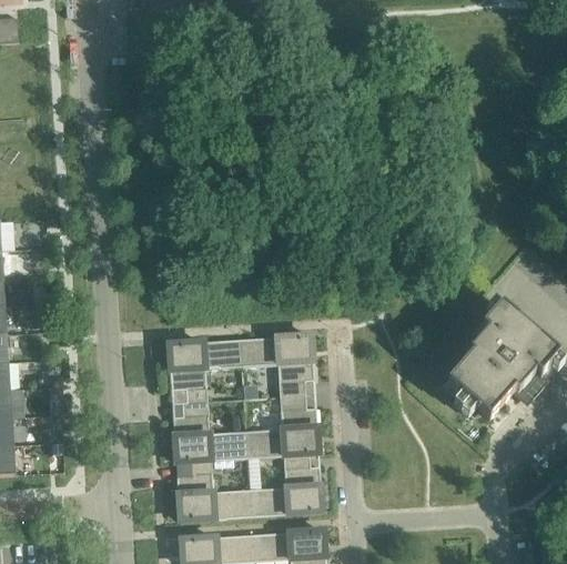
[(18,17),(4,18),(6,42),(19,41),(18,17)]
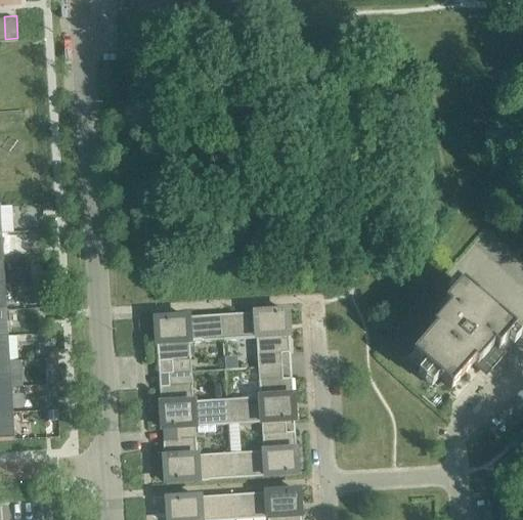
[(516,329),(463,282),(445,301),(449,305),(433,325),(435,328),(412,353),(451,387),(475,360),(485,370),(498,355),(494,352),(516,329)]
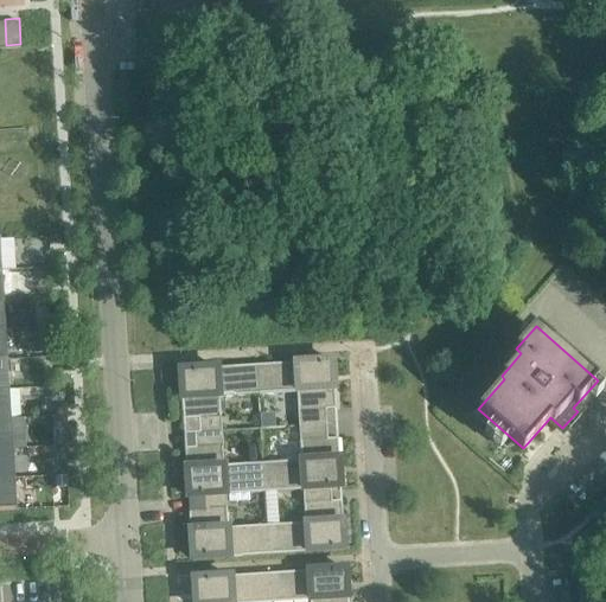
[(333,358),(256,363),(259,391),(297,389),(299,423),(327,422),(326,408),(336,407),(333,358)]
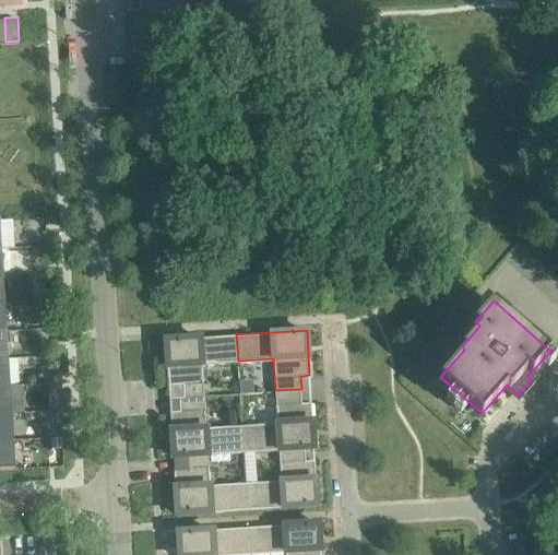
[(182,382),(183,397),(204,394),(202,363),(238,361),(236,334),(166,339),(168,384),(182,382)]
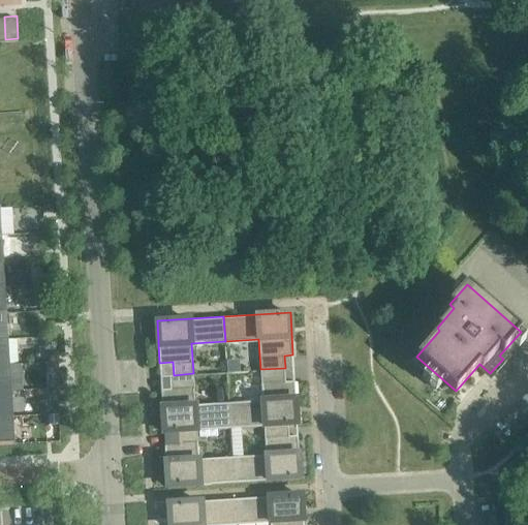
[(0,336),(0,362),(8,362),(7,336),(0,336)]
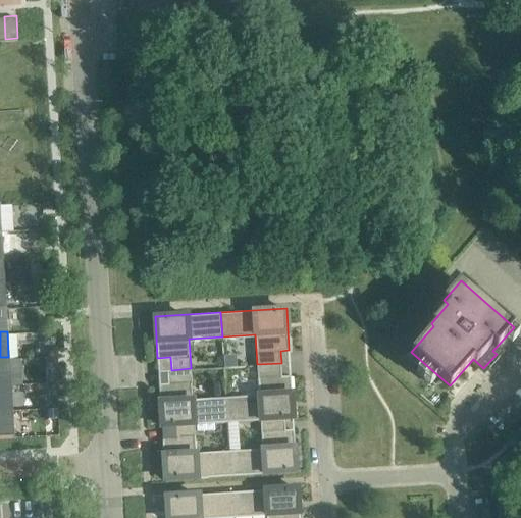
[(57,344),(47,345),(48,355),(58,355),(57,344)]
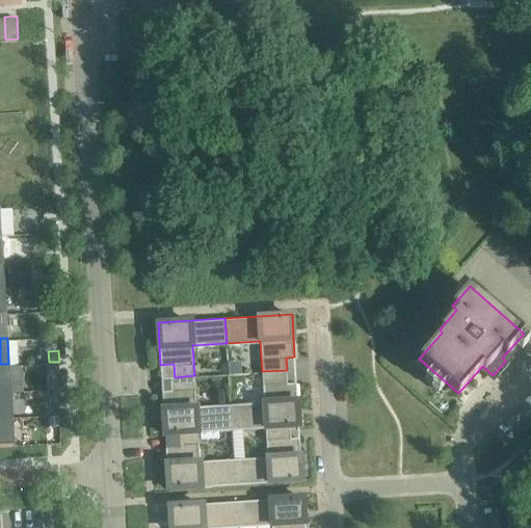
[(0,364),(0,391),(10,390),(8,364),(0,364)]
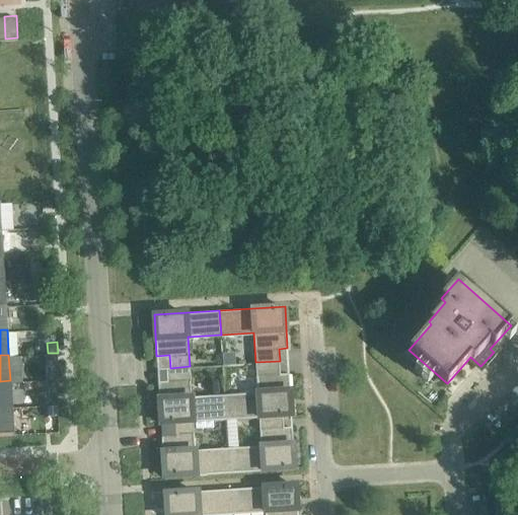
[(260,417),(283,415),(291,415),(289,373),(280,373),(280,361),(255,362),(257,391),(225,393),(226,419),(260,417)]
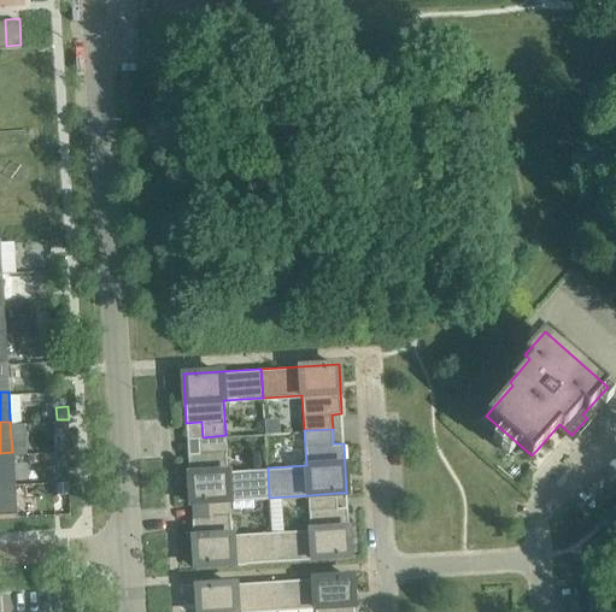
[(207,501),(230,500),(269,498),(268,468),(228,470),(226,435),(203,437),(198,437),(199,452),(188,453),(191,502),(207,501)]
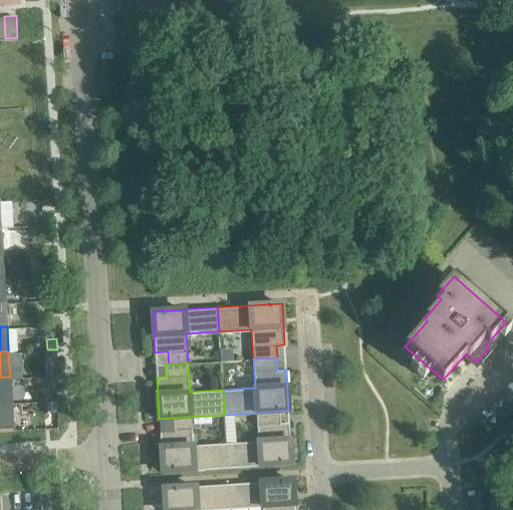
[(0,377),(0,403),(11,403),(10,376),(0,377)]
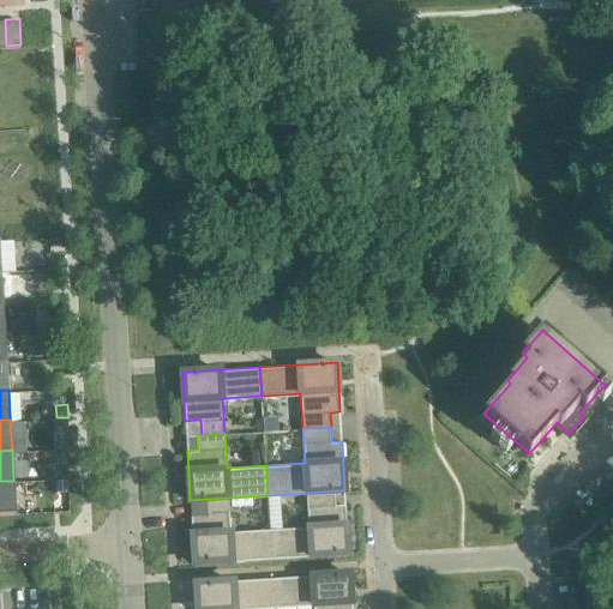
[(13,481),(0,481),(0,512),(17,512),(17,511),(16,511),(13,481)]
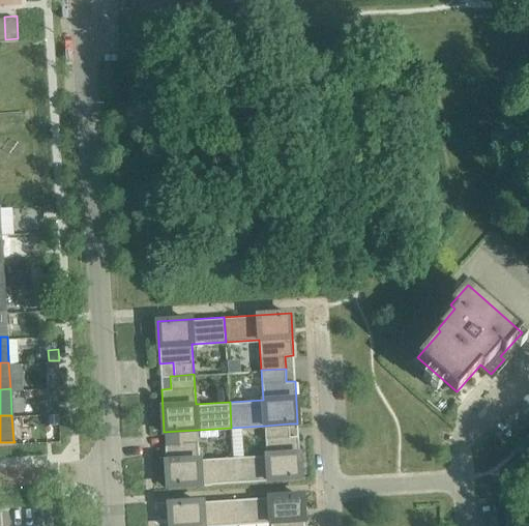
[(55,415),(45,415),(45,426),(55,426),(55,415)]
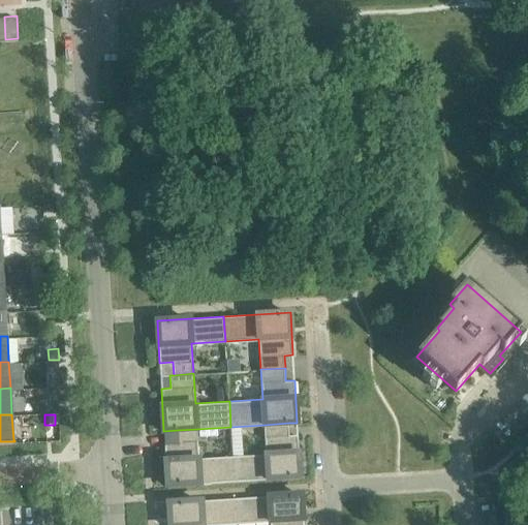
[(266,454),(233,456),(234,482),(301,477),(298,434),(289,435),(288,423),(265,425),(266,454)]
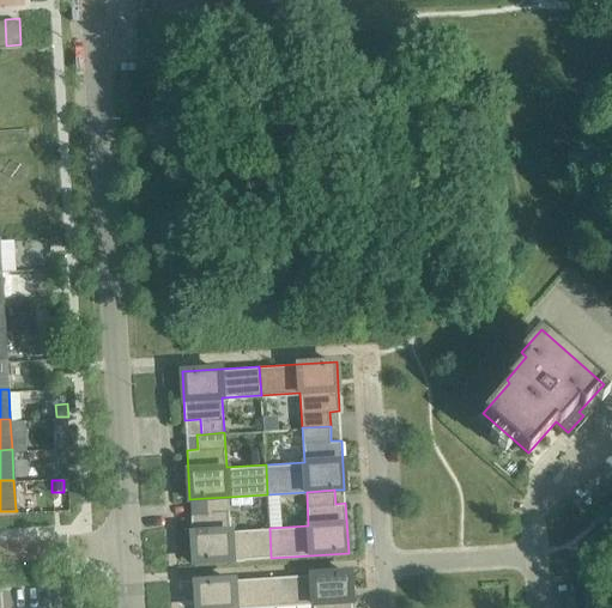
[(229,497),(206,498),(207,512),(191,512),(194,563),(271,558),(270,528),(230,530),(229,497)]
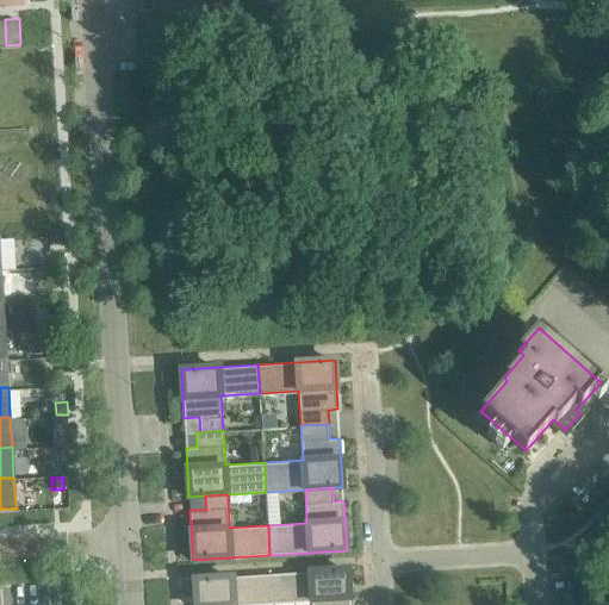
[(349,604),(348,569),(271,574),(273,603),(312,600),(311,604),(349,604)]
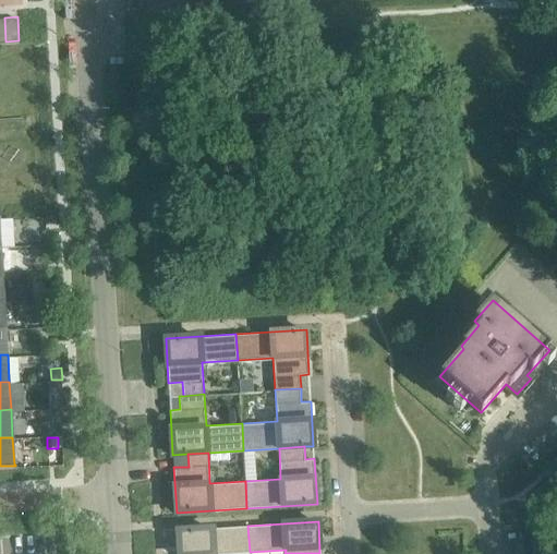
[(218,553),(250,552),(247,526),(178,530),(179,553),(218,553)]
